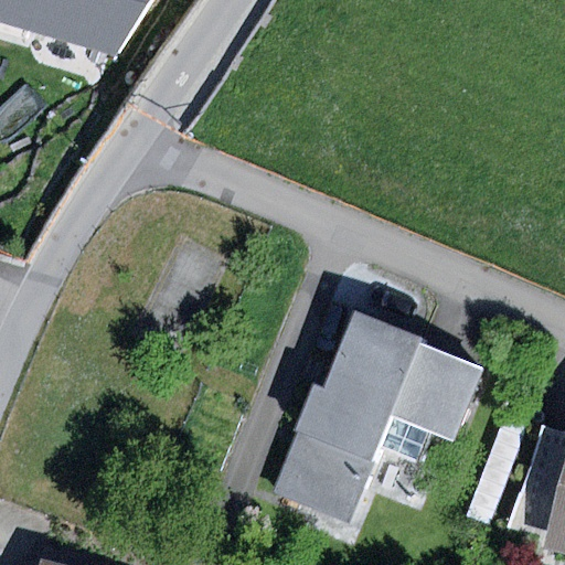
[(153,0),(0,0),(0,21),(116,56),(153,0)]
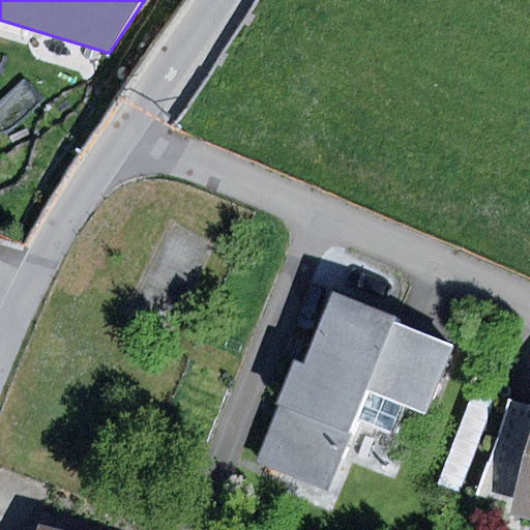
[(401,317),(334,292),(306,366),(297,363),(258,465),(328,492),(367,391),(427,413),(452,345),(398,324),(401,317)]
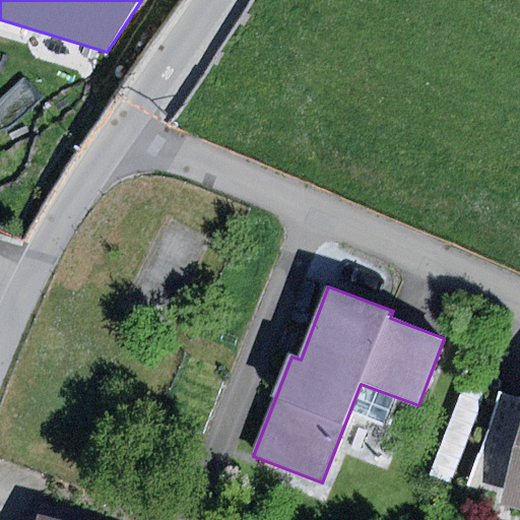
[(465,382),(430,476),(451,483),(486,390),(465,382)]
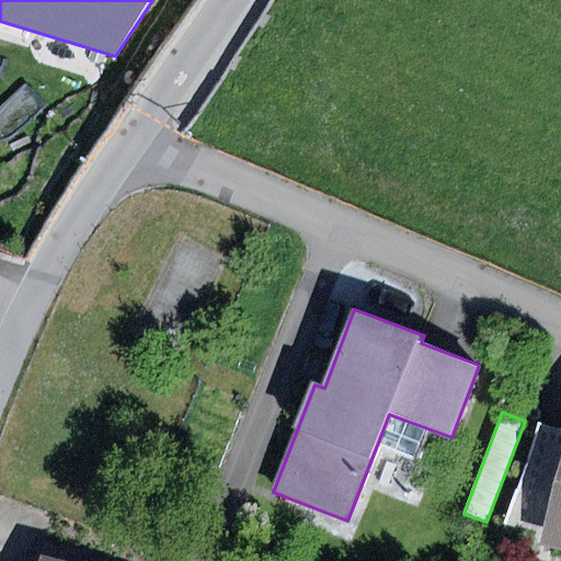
[(547,536),(560,477),(560,430),(539,423),(504,524),(547,536)]
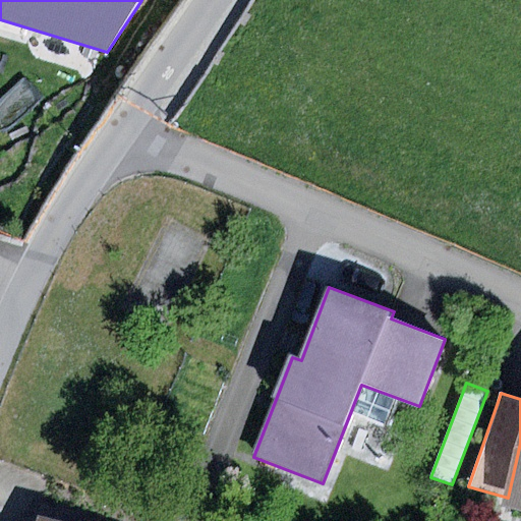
[(520,443),(508,498),(505,508),(520,511),(520,443)]
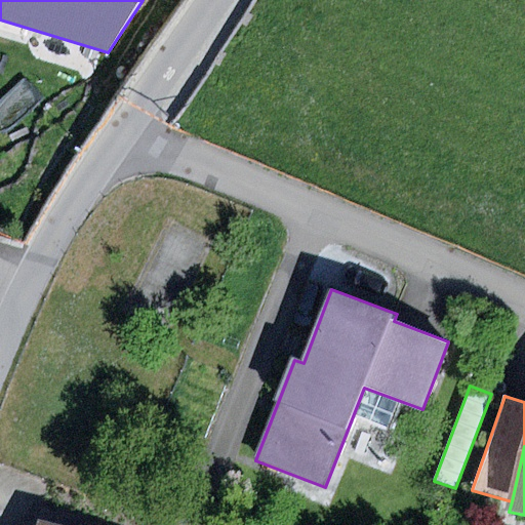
All buildings are outlined.
